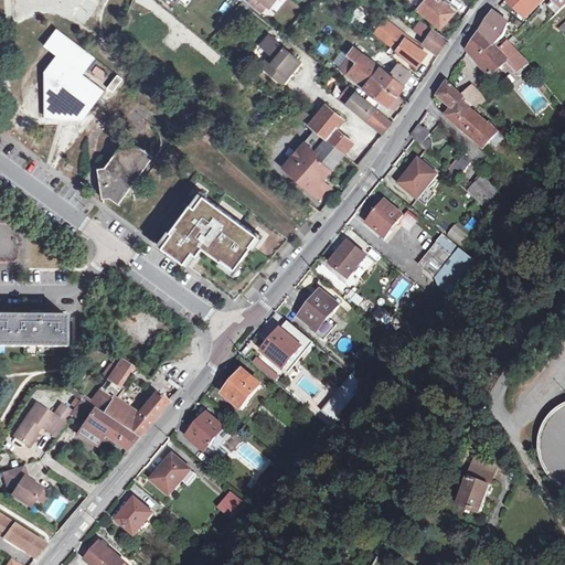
[(408,0),(441,27),(455,11),(440,0),(408,0)]
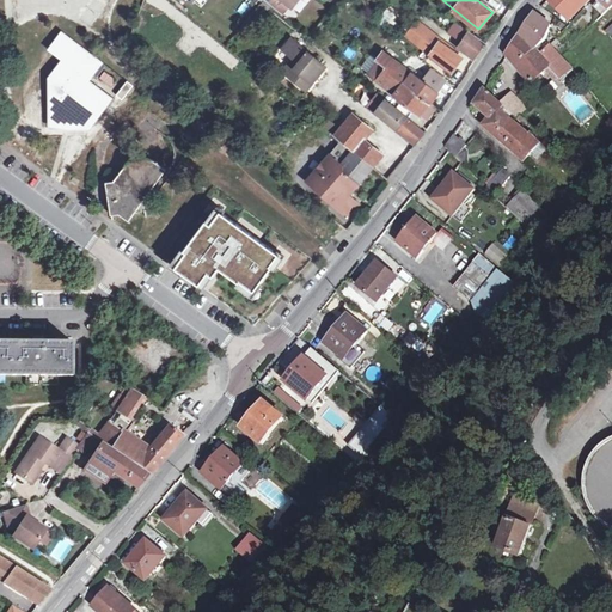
[(573,17),(589,0),(552,0),(571,19),(573,18),(573,17)]
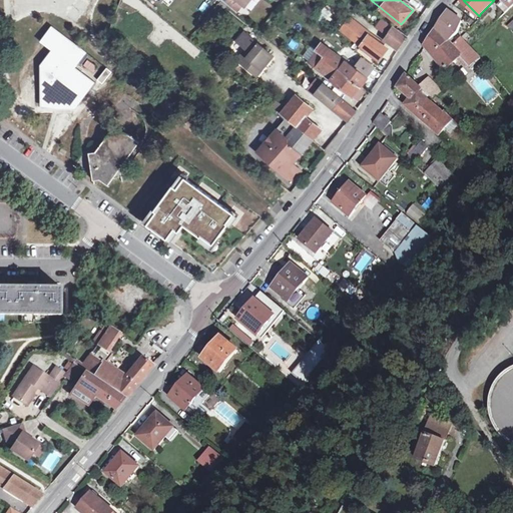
[(497,7),(505,14),(512,6),(512,0),(500,0),(501,1),(497,6),(497,7)]
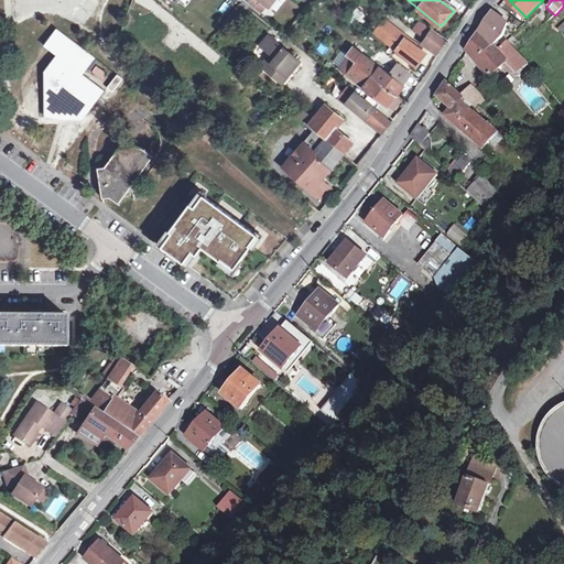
[(555,17),(555,15),(546,8),(541,13),(549,22),(555,17)]
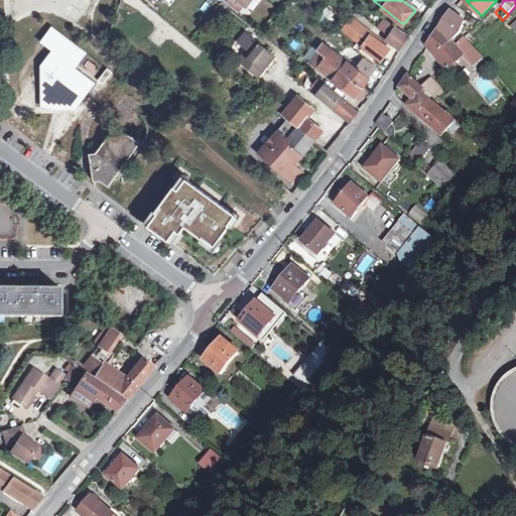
[(452,12),(439,29),(452,42),(461,34),(466,23),(452,12)]
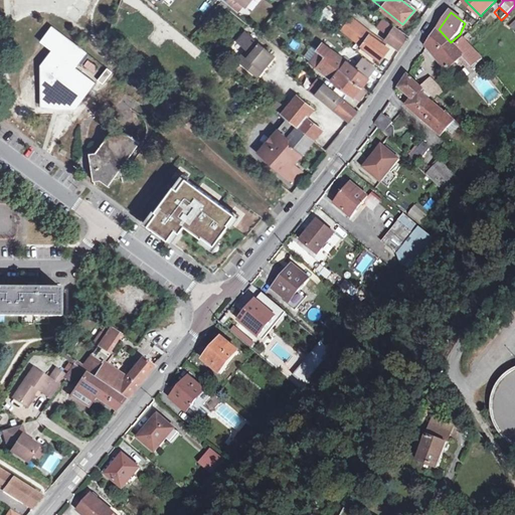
[(371,35),(371,34),(351,19),(343,30),(363,45),(362,46),(380,60),(389,48),(371,35)]
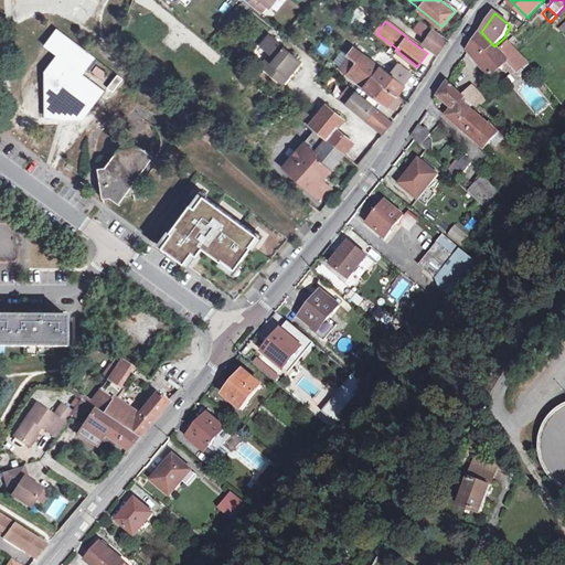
[(417,21),(413,32),(425,36),(429,25),(417,21)]
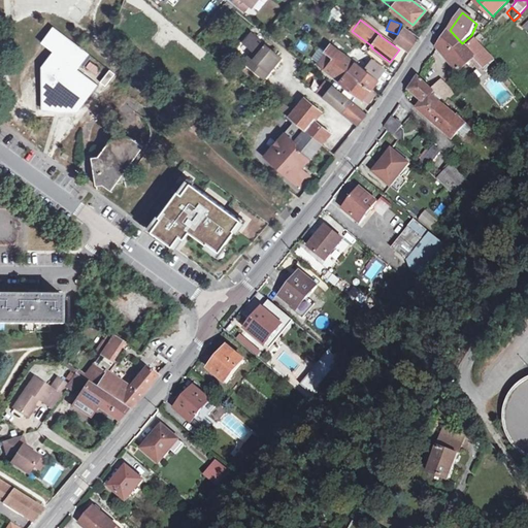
[(53,52),(76,69),(77,68),(89,54),(54,26),(41,42),(53,52)]
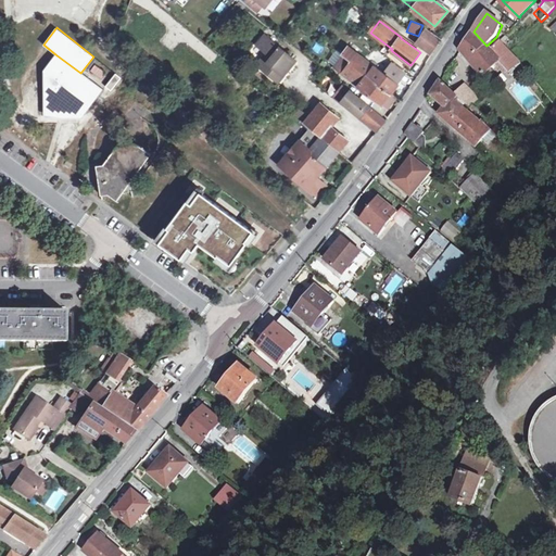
[(428,29),(419,42),(433,52),(442,39),(428,29)]
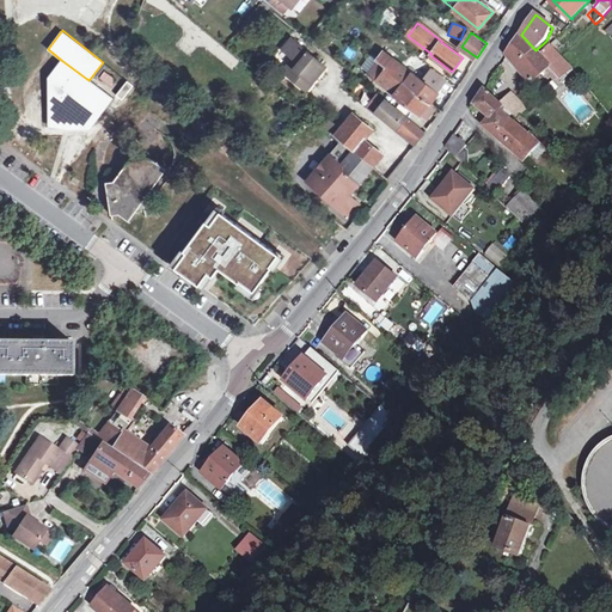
[(533,81),(546,69),(551,66),(560,75),(561,77),(571,66),(551,44),(540,55),(536,50),(521,35),(508,54),(533,81)]
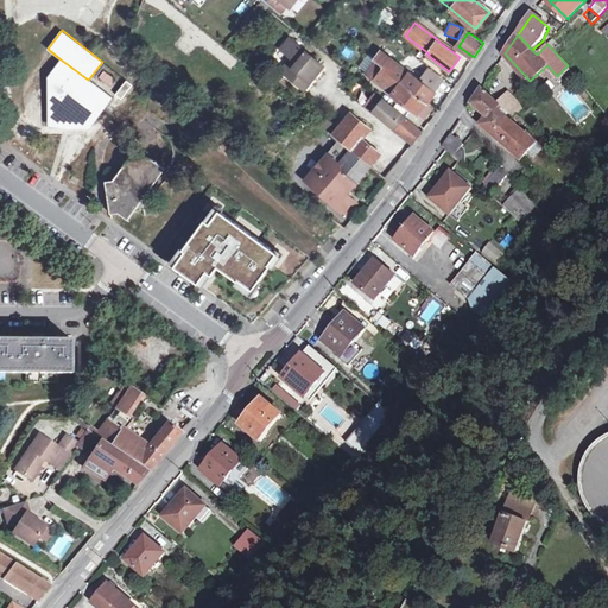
[(298,62),(292,69),(287,75),(302,87),(309,80),(311,82),(324,65),(290,37),(282,48),(298,62)]
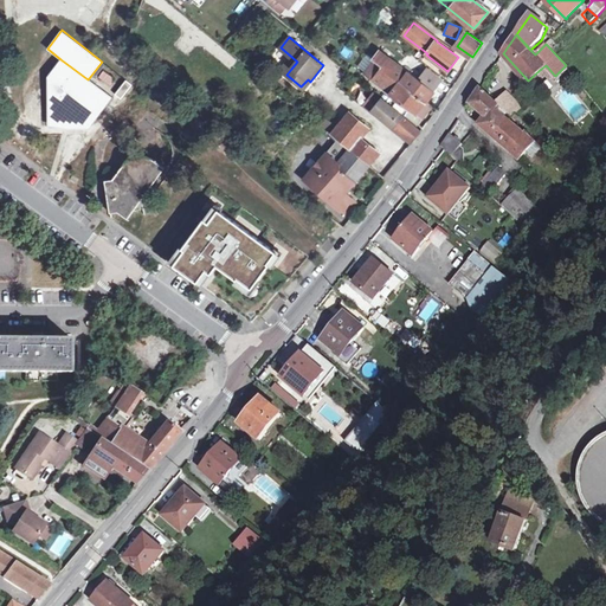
[(397,51),(401,56),(407,49),(401,45),(397,51)]
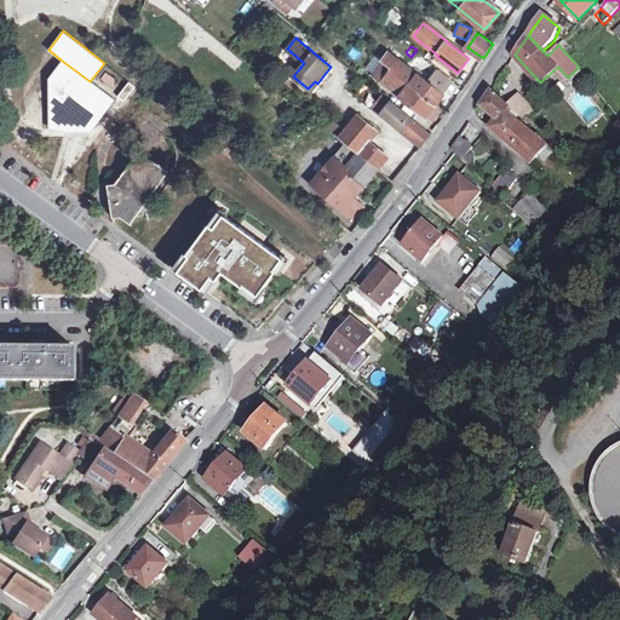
[(395,73),(429,98),(436,104),(445,95),(442,92),(452,81),(437,70),(432,78),(434,79),(431,84),(389,51),(383,59),(385,61),(392,68),(391,70),(395,73)]
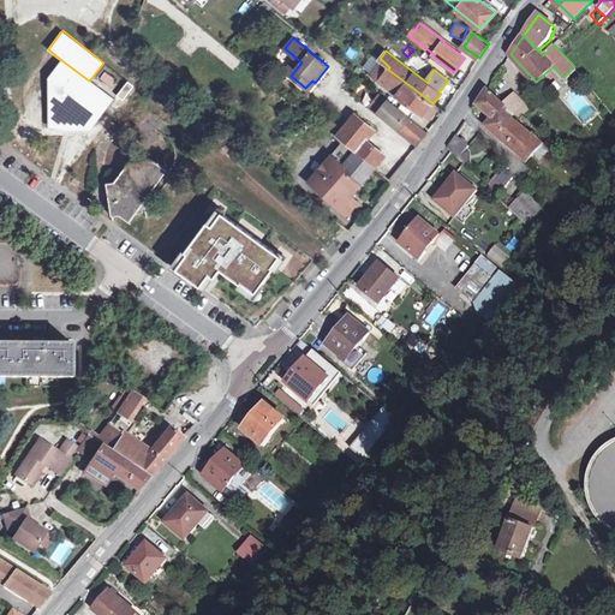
[(89,81),(61,60),(49,77),(48,123),(94,123),(112,97),(90,79),(89,81)]
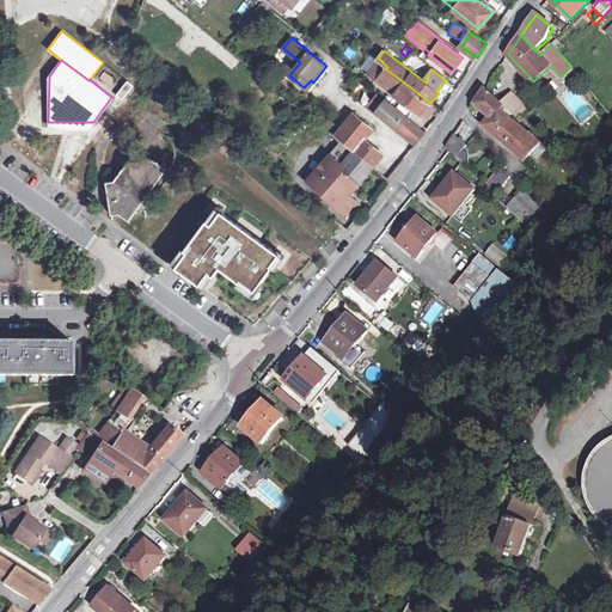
[(387,67),(380,60),(369,74),(381,83),(390,72),(386,69),(387,67)]
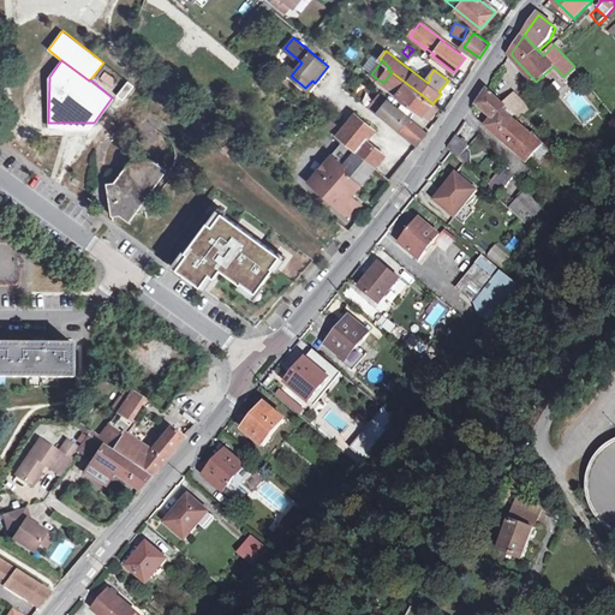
[(284,70),(291,76),(296,70),(288,64),(284,70)]
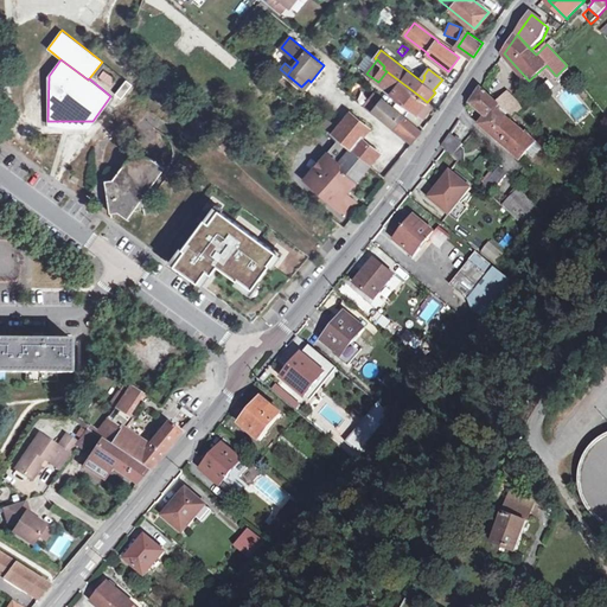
[(547,65),(542,69),(551,78),(555,75),(547,65)]
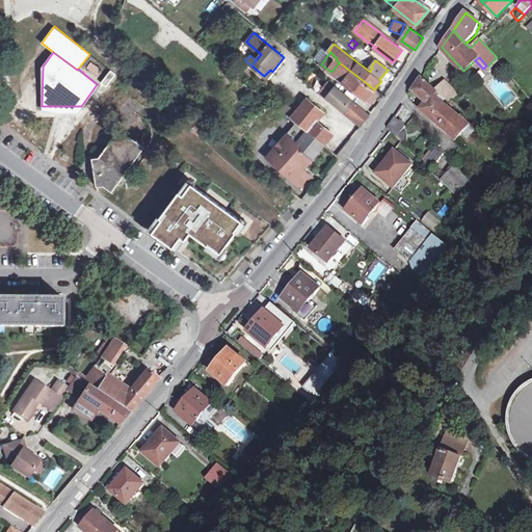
[(360,96),(368,84),(339,62),(331,72),(344,82),(344,83),(360,96)]
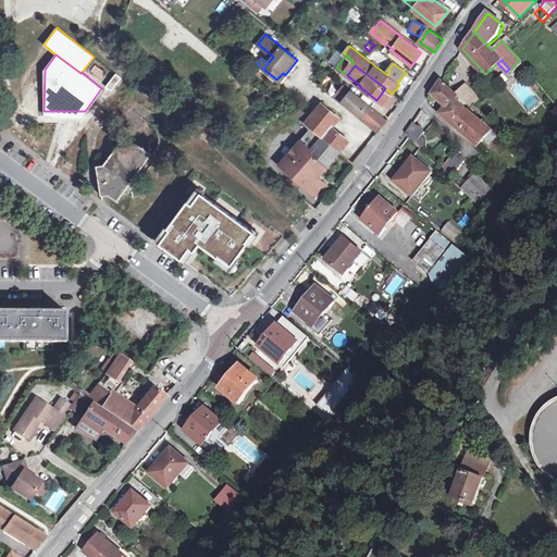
[(433,96),(447,109),(458,95),(443,79),(433,96)]
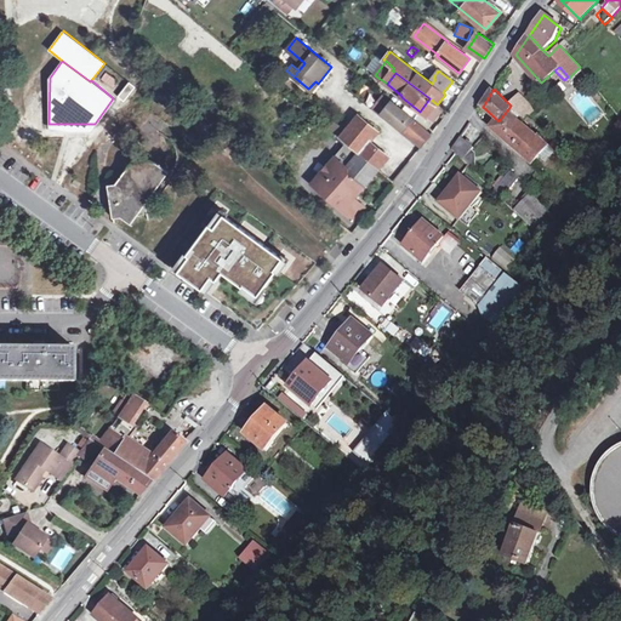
[(445,95),(437,104),(442,108),(450,98),(445,95)]
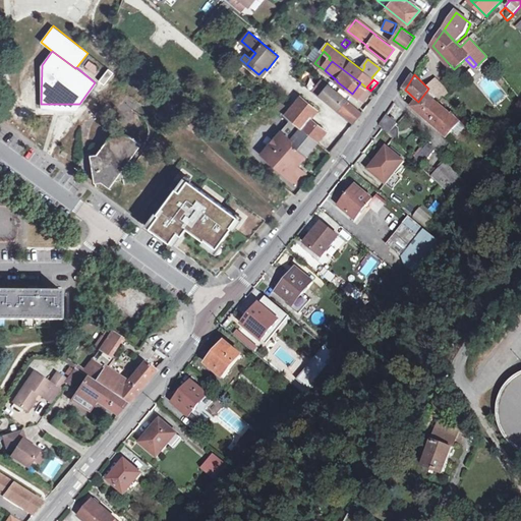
[(437,79),(428,89),(439,100),(440,101),(447,94),(440,87),(442,85),(437,79)]
